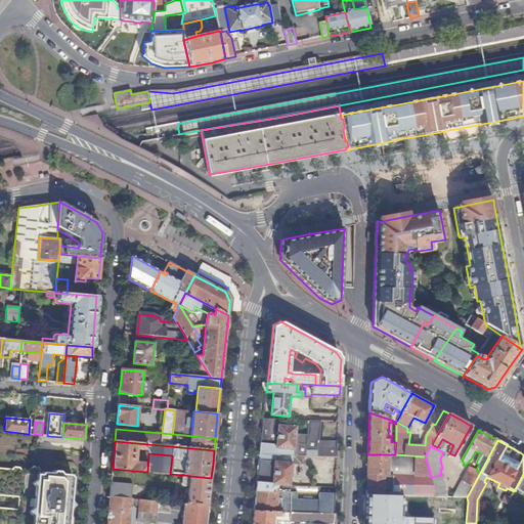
[(148,453),(147,472),(170,474),(172,455),(148,453)]
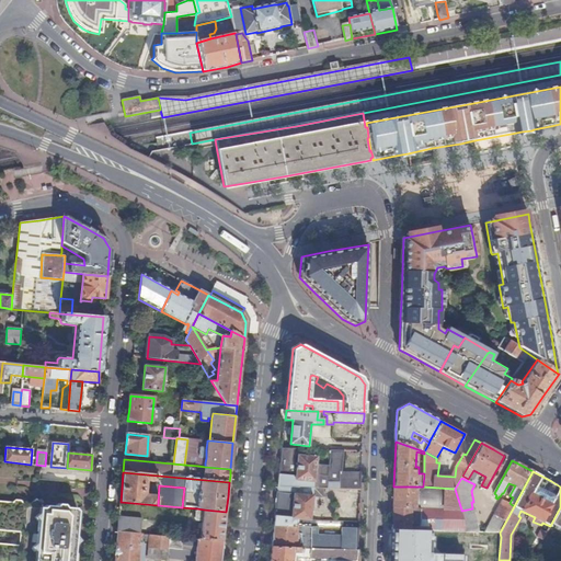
[(276,505),(274,525),(316,527),(316,519),(310,519),(313,495),(321,495),(322,488),(278,487),(276,505)]
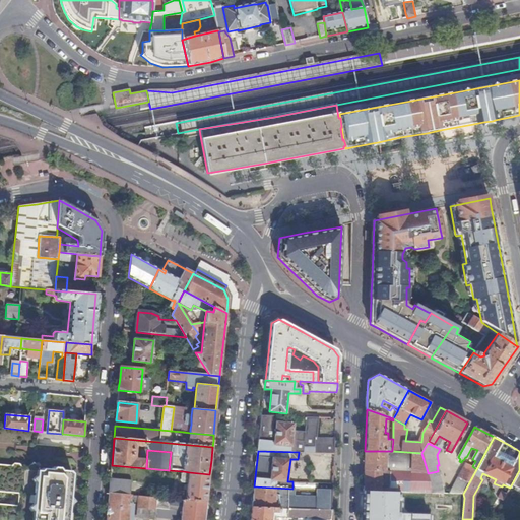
[(392,451),(365,451),(365,460),(365,470),(428,472),(421,453),(392,451)]
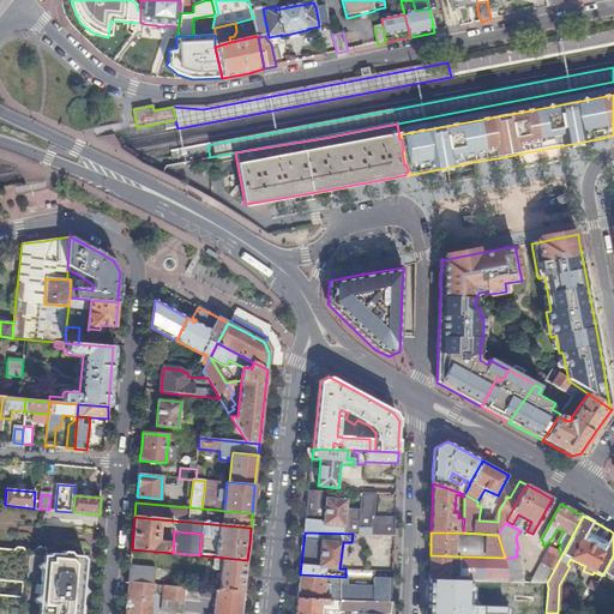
[(29,603),(35,599),(37,577),(32,572),(37,566),(38,560),(44,560),(48,557),(42,547),(34,552),(26,551),(24,548),(18,547),(14,549),(0,548),(0,613),(34,613),(35,611),(29,603)]
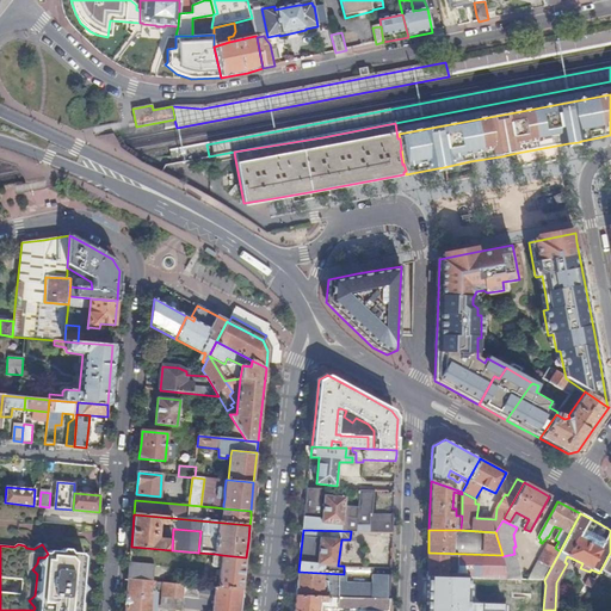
[(544,580),(560,551),(555,548),(549,545),(538,565),(535,571),(532,568),(528,572),(518,572),(519,579),(539,580),(544,580)]
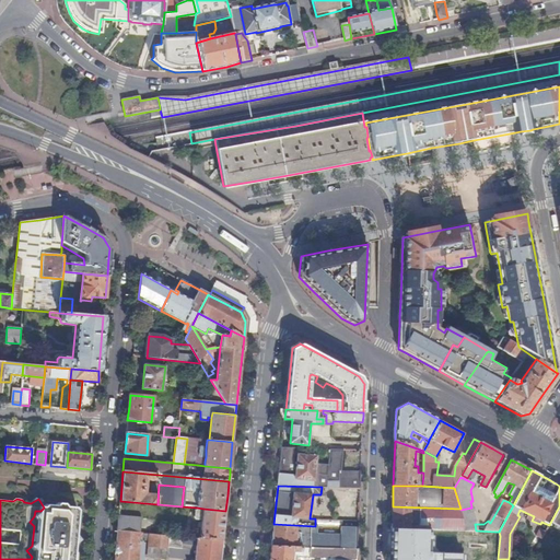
[(77,559),(78,553),(71,546),(74,544),(72,541),(72,537),(76,535),(73,532),(76,529),(78,510),(76,508),(67,506),(63,503),(59,503),(56,505),(46,504),(45,505),(44,508),(41,511),(35,511),(34,516),(30,522),(34,526),(32,546),(26,550),(32,557),(31,559),(77,559)]
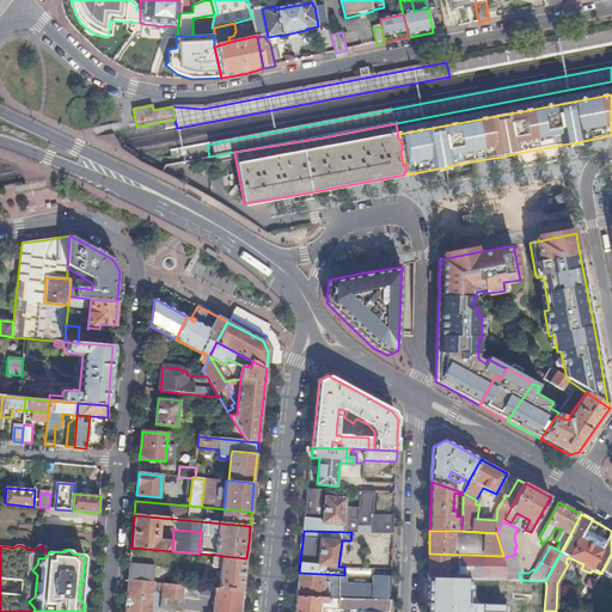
[(611,552),(611,554),(601,571),(611,576),(611,552)]
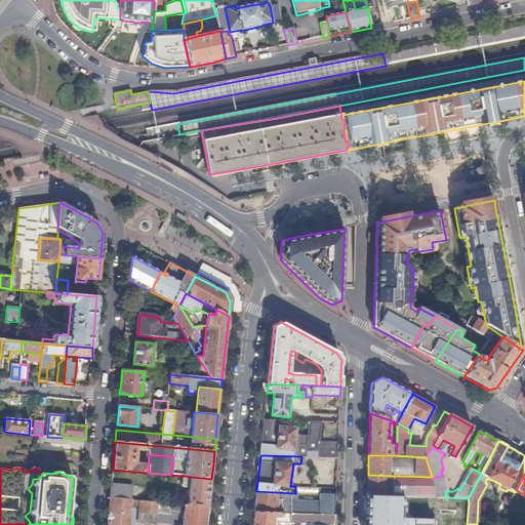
[(418,496),(436,497),(432,478),(432,477),(368,475),(368,477),(367,484),(367,492),(367,495),(369,495),(403,496),(418,496)]
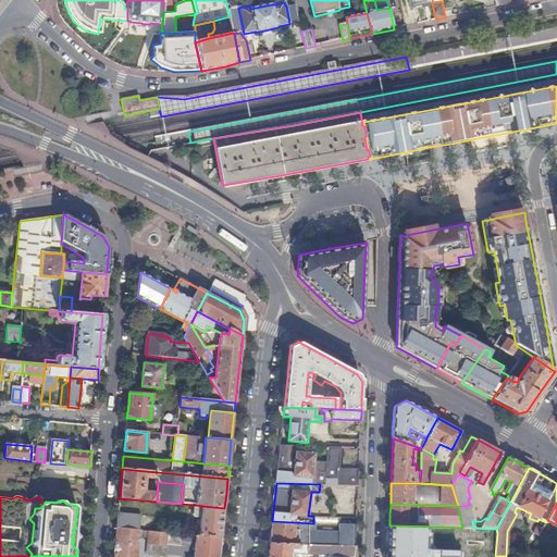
[(201,518),(202,506),(196,505),(194,508),(193,515),(195,517),(201,518)]
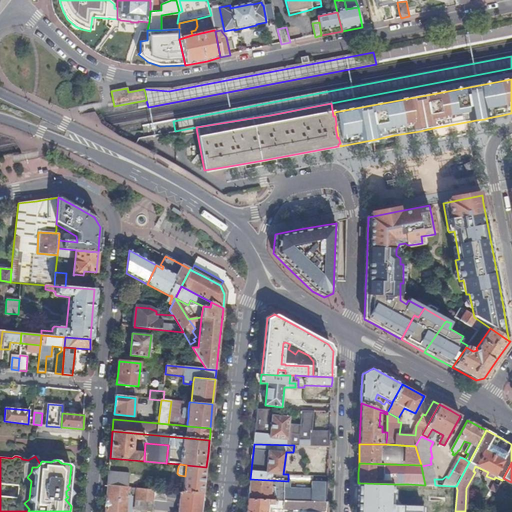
[(425,485),(435,485),(434,479),(431,464),(421,466),(425,485)]
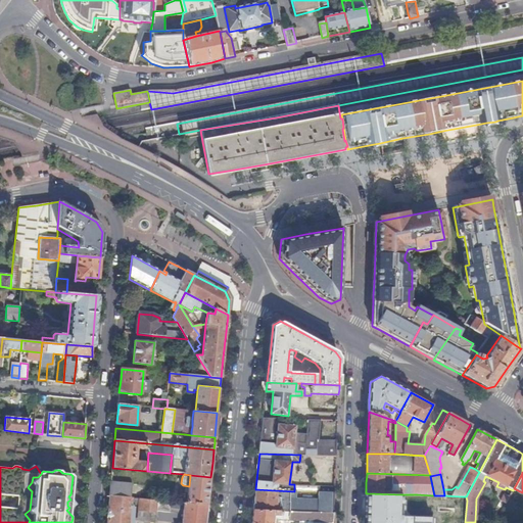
[(190,475),(189,486),(187,501),(184,501),(184,503),(207,505),(209,489),(210,477),(190,475)]
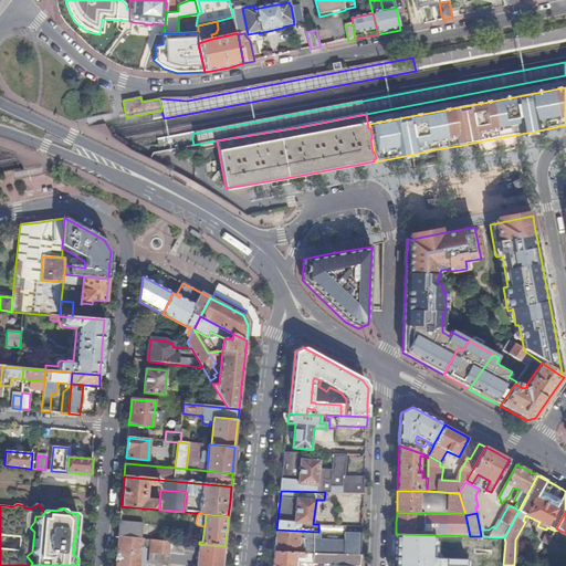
[(142,524),(121,522),(119,530),(118,537),(140,540),(142,524)]
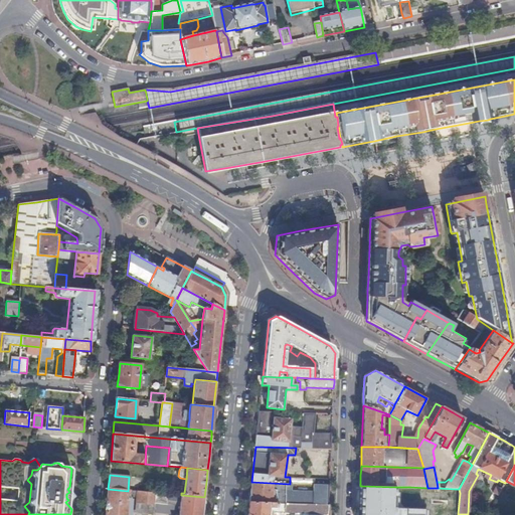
[(250,492),(249,502),(329,505),(330,485),(317,485),(316,492),(295,491),(295,487),(295,484),(290,484),(251,482),(250,492)]
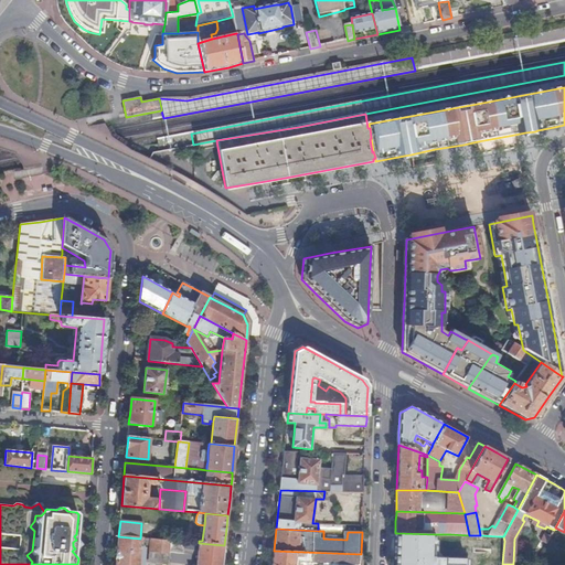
[(433,556),(434,534),(397,533),(396,564),(467,564),(467,557),(433,556)]
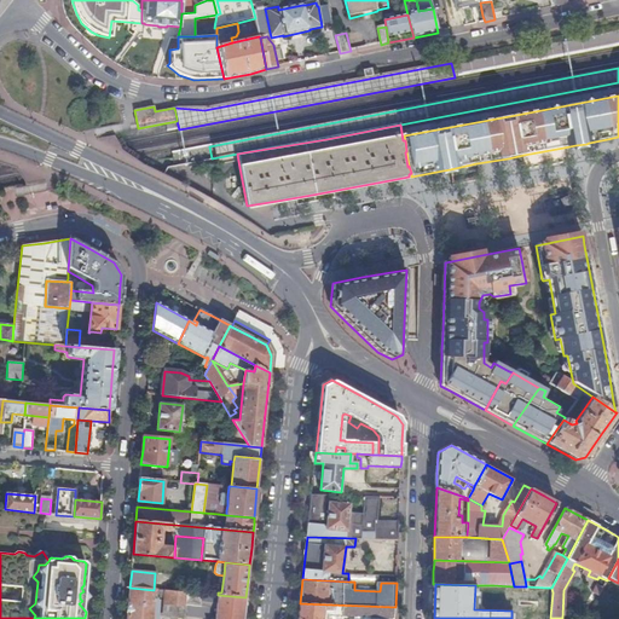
[(594,594),(599,596),(603,589),(603,588),(597,585),(594,594)]
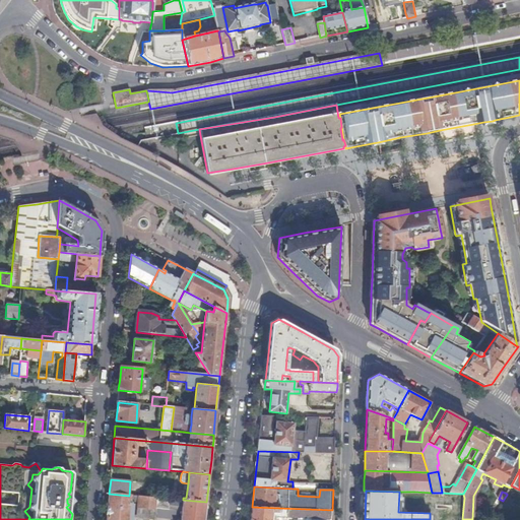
[(130,508),(131,496),(129,496),(109,494),(108,512),(107,519),(128,519),(129,517),(130,508)]
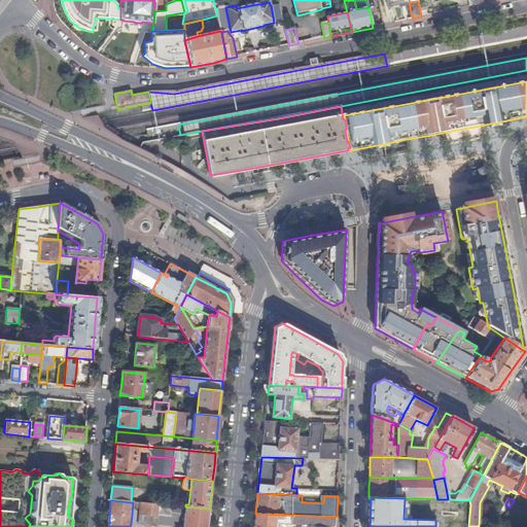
[(133,502),(132,515),(140,515),(139,525),(159,526),(159,524),(160,516),(168,517),(169,505),(133,502)]
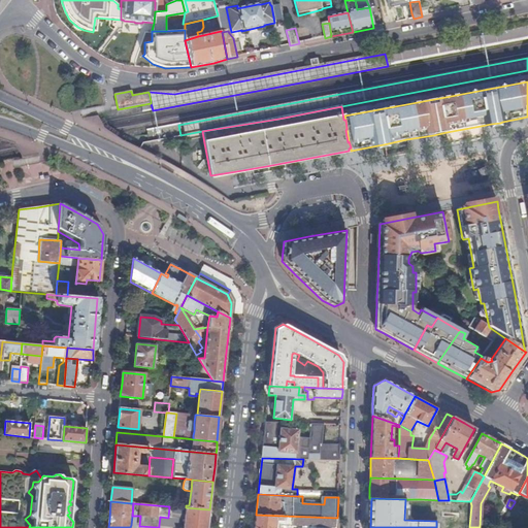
[(185,519),(208,521),(209,515),(209,509),(186,507),(186,514),(180,514),(180,519),(185,519)]
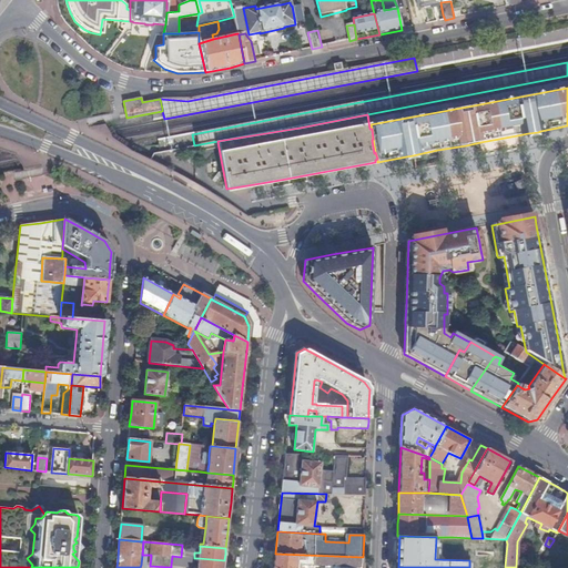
[(363,567),(363,557),(275,554),(274,565),(273,567),(363,567)]
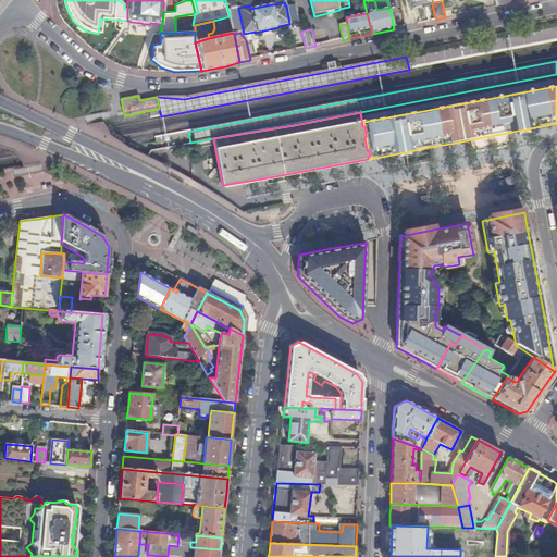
[(181,554),(193,556),(194,556),(195,547),(190,547),(177,546),(169,545),(168,554),(181,556),(181,554)]
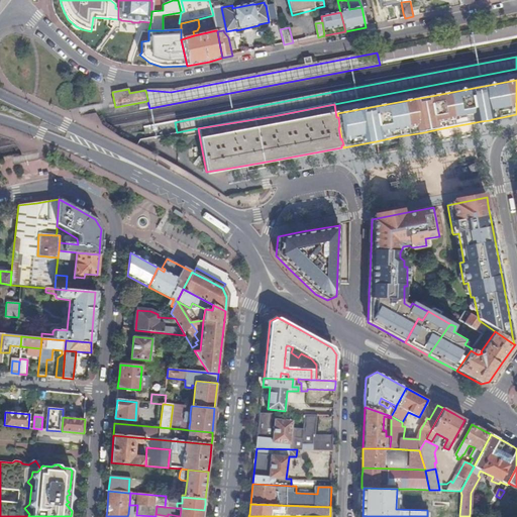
[(203,516),(204,510),(181,508),(180,516),(179,516),(177,516),(203,516)]
